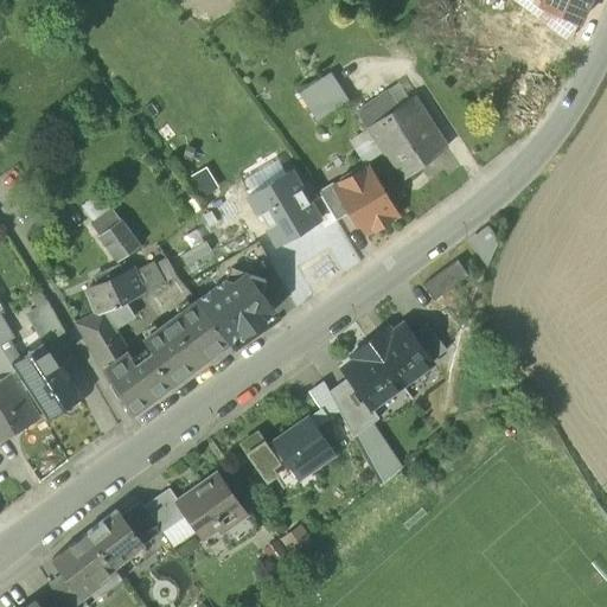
[(547,24),(553,12),(540,6),(542,0),(524,0),(521,5),(547,24)]
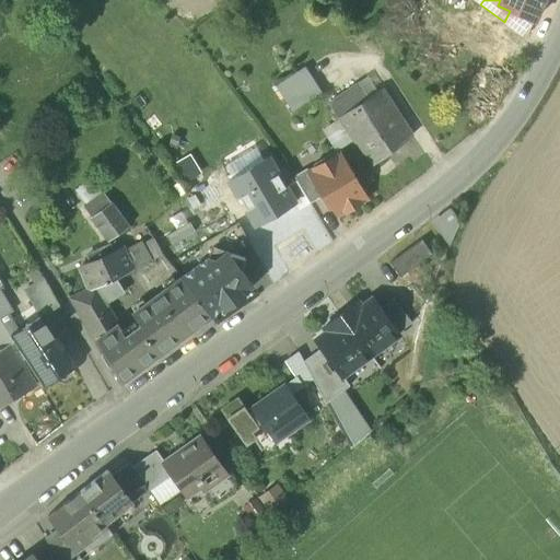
[(534,22),(544,0),(500,0),(498,6),(510,11),(533,21),(534,22)]
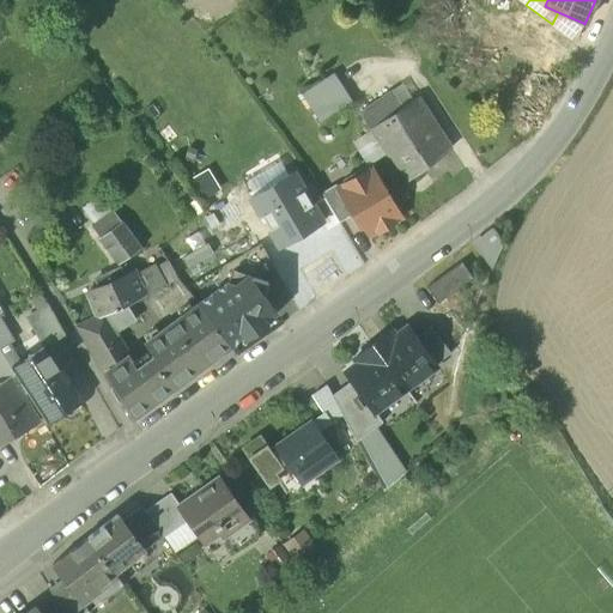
[(552,24),(575,42),(583,23),(558,12),(552,24)]
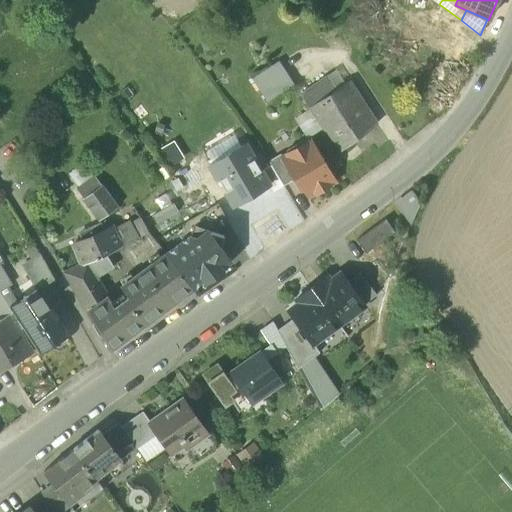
[(252,78),(268,103),(295,85),(279,61),(252,78)]
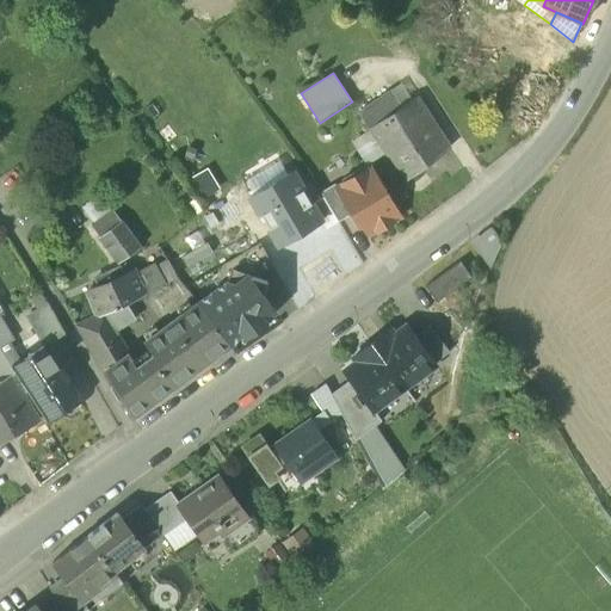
[(402,84),(390,92),(401,107),(413,102),(402,84)]
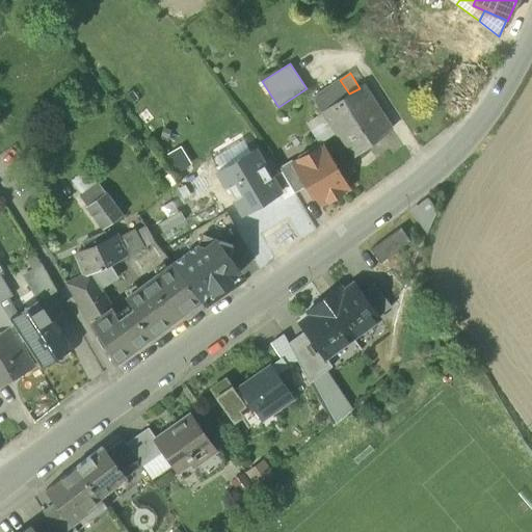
[(340,135),(354,157),(392,129),(364,86),(360,88),(349,94),(340,80),(313,98),(322,112),(337,133),(338,136),(340,135)]
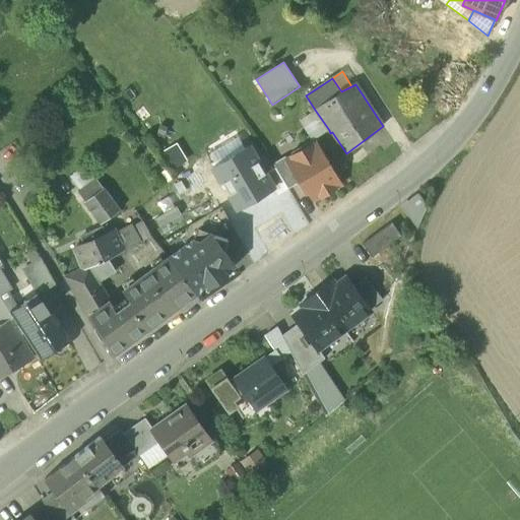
[(312,141),(329,130),(315,110),(299,121),(312,141)]
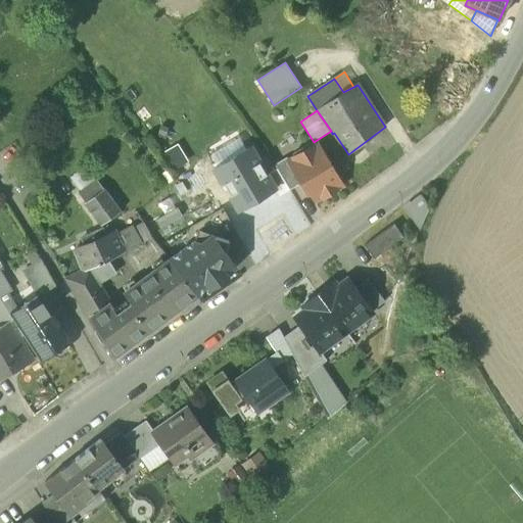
[(219,167),(247,149),(240,138),(211,154),(219,167)]
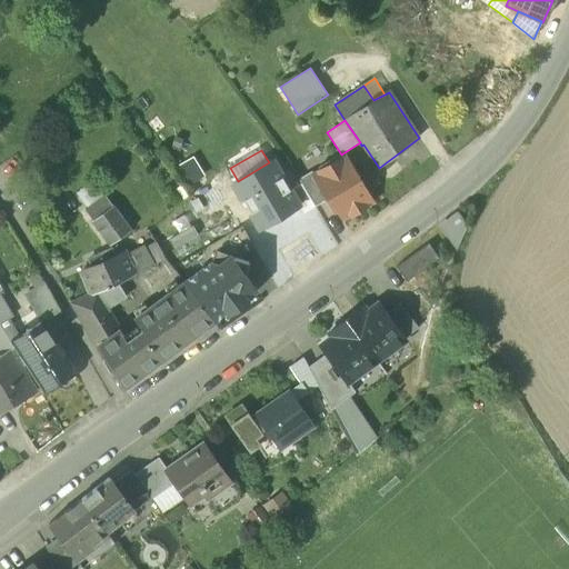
[(329,199),(342,220),(351,216),(352,217),(353,216),(352,213),(365,207),(366,209),(367,208),(366,207),(373,202),(347,156),(342,159),(340,157),(339,158),(340,160),(321,171),(319,169),(318,170),(319,172),(313,176),(312,177),(327,200),(329,199)]
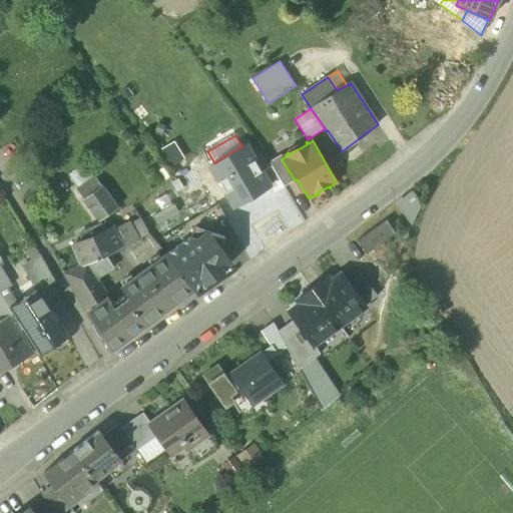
[(214,163),(210,165),(234,206),(270,186),(261,172),(244,145),(242,146),(214,163)]
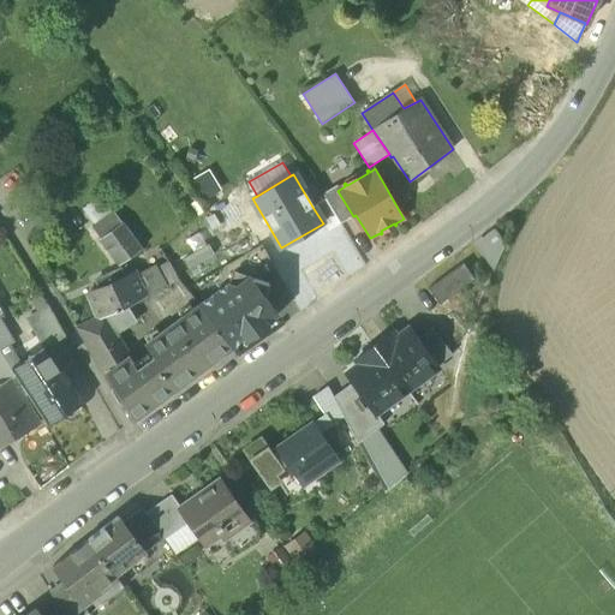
[(326,198),(341,224),(353,216),(338,191),(339,190),(338,185),(322,193),(326,198)]
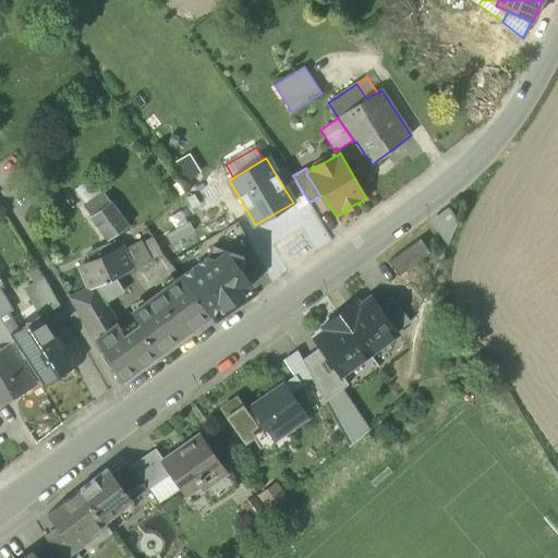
[(91,178),(75,190),(86,204),(101,192),(91,178)]
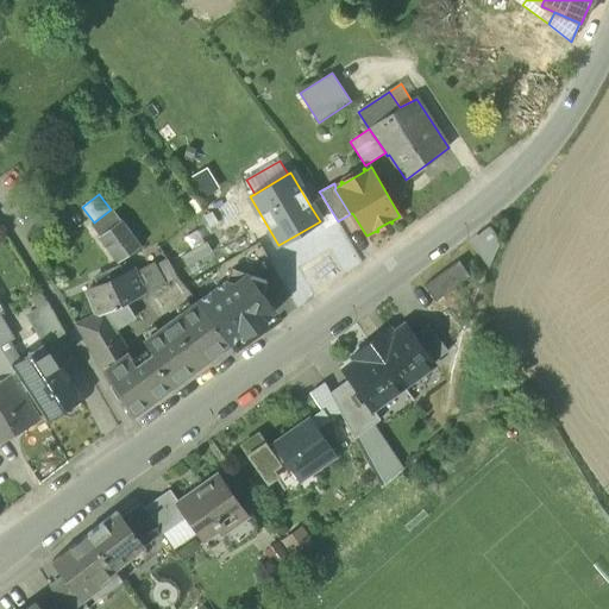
[(338,221),(322,196),(309,205),(320,221),(326,231),(338,223),(338,221)]
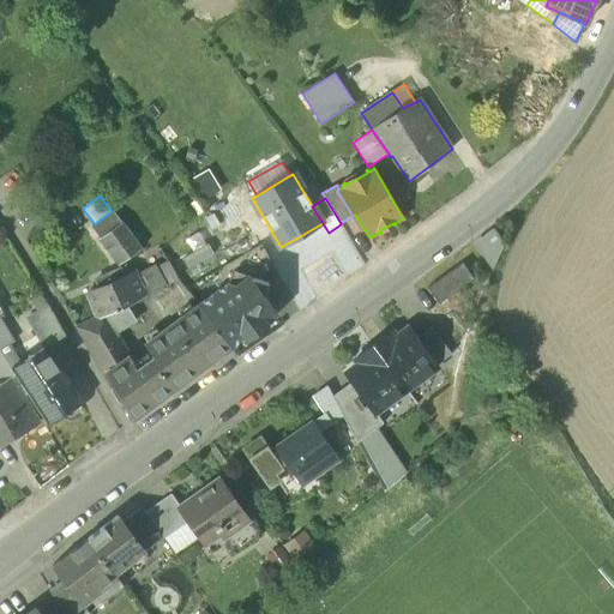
[(91,227),(100,238),(121,222),(113,210),(112,211),(95,224),(91,227)]
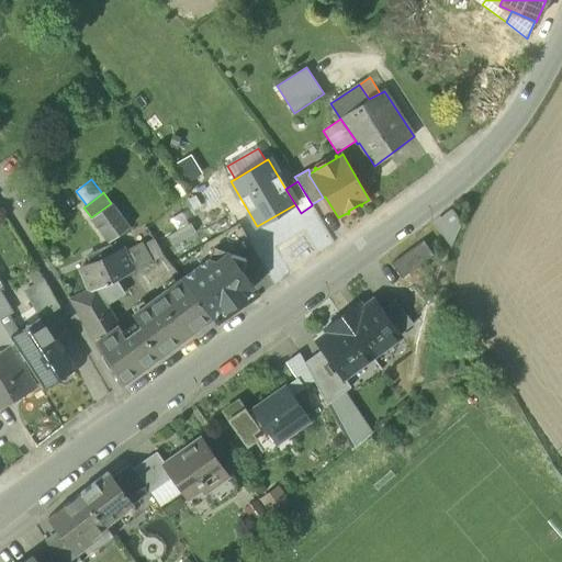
[(90,218),(109,243),(130,227),(111,203),(91,217),(90,218)]
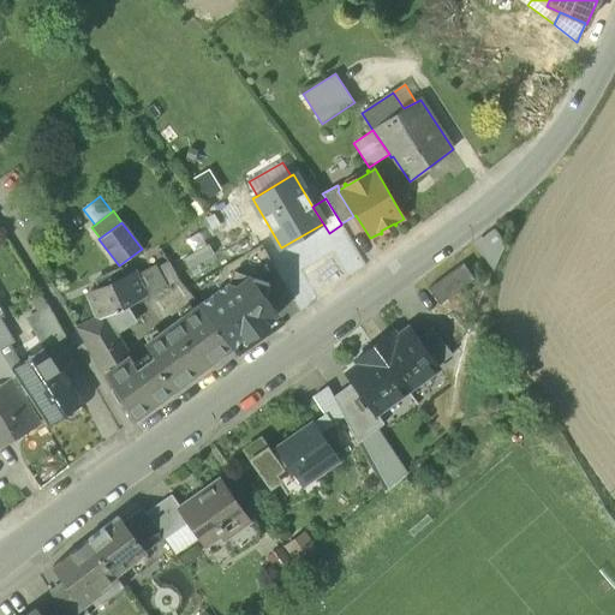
[(495,230),(473,244),(493,270),(506,243),(495,230)]
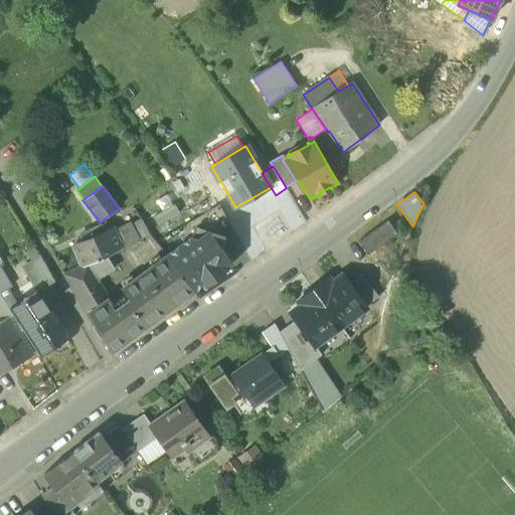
[(180,237),(184,242),(191,236),(204,240),(207,230),(218,234),(219,230),(230,224),(219,205),(188,223),(184,234),(180,237)]
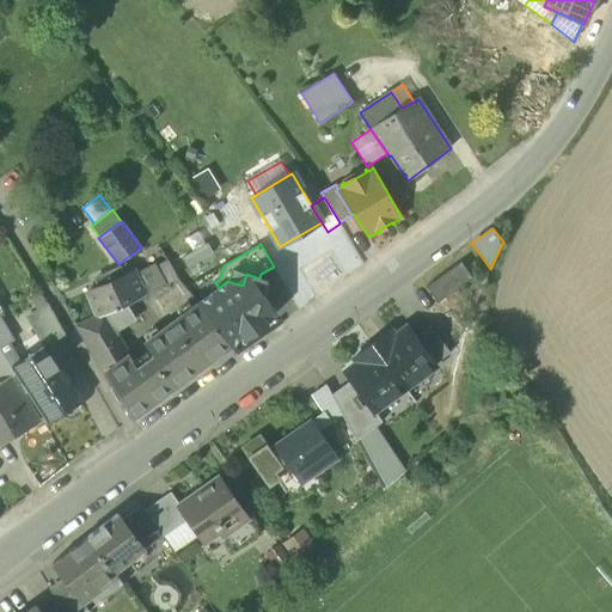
[(169,259),(157,265),(167,283),(178,277),(169,259)]
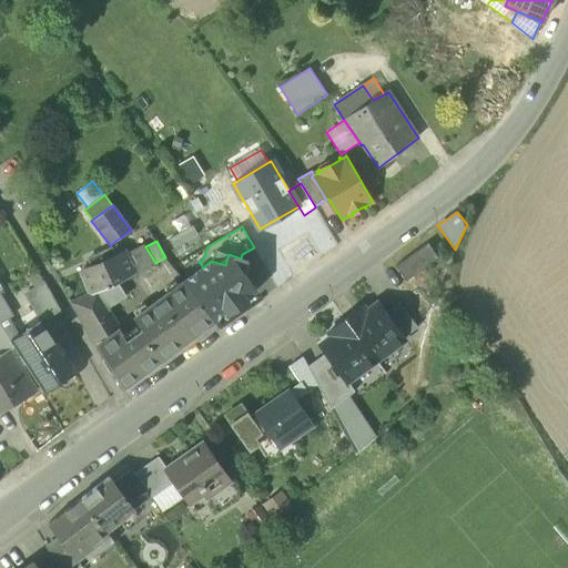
[(428,243),(396,266),(406,281),(438,257),(428,243)]
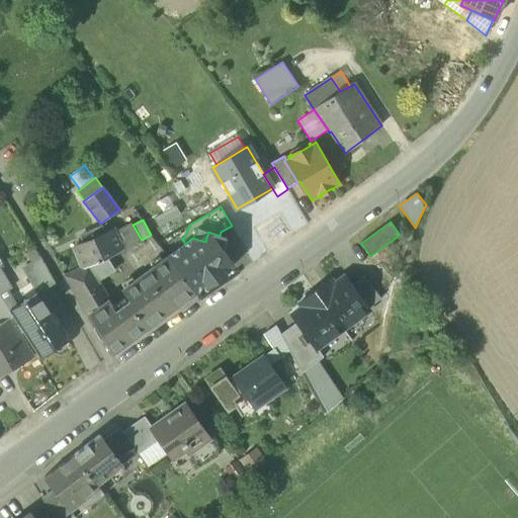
[(114,232),(123,248),(142,240),(133,225),(132,223),(114,232)]
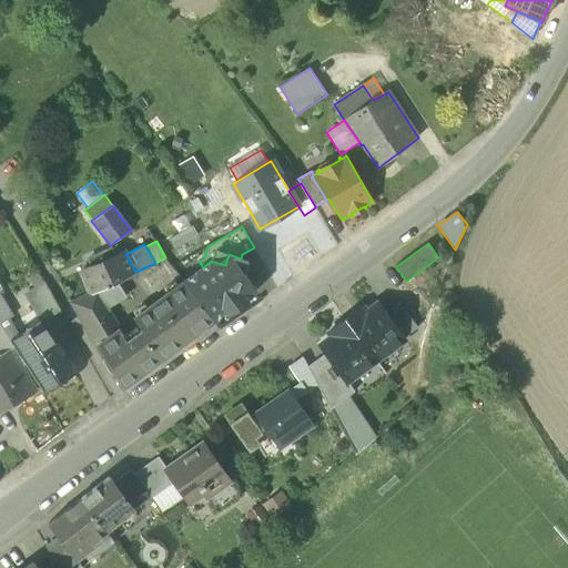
[(81,272),(90,293),(117,281),(135,272),(125,254),(124,252),(114,256),(111,250),(91,259),(93,265),(81,272)]
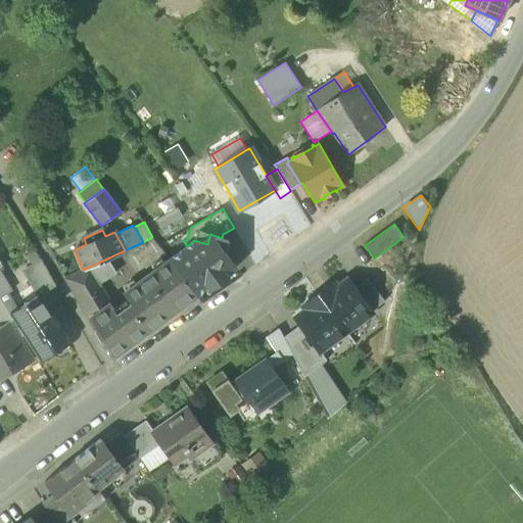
[(187,246),(207,252),(211,242),(219,245),(222,238),(210,234),(207,244),(194,240),(187,246)]
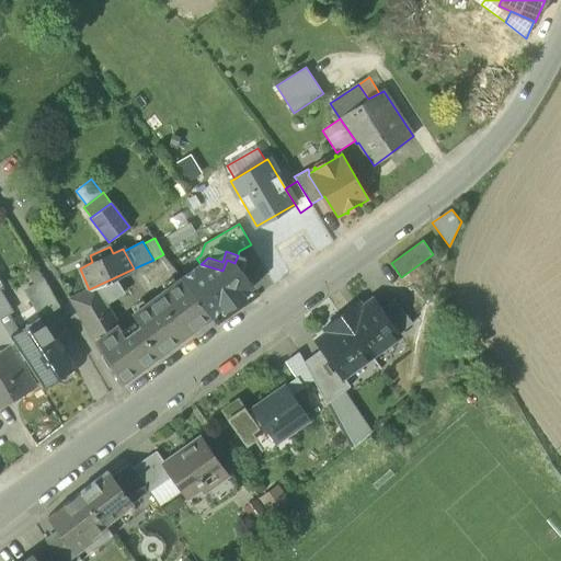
[(245,259),(238,255),(235,263),(227,260),(222,271),(248,279),(241,271),(245,259)]
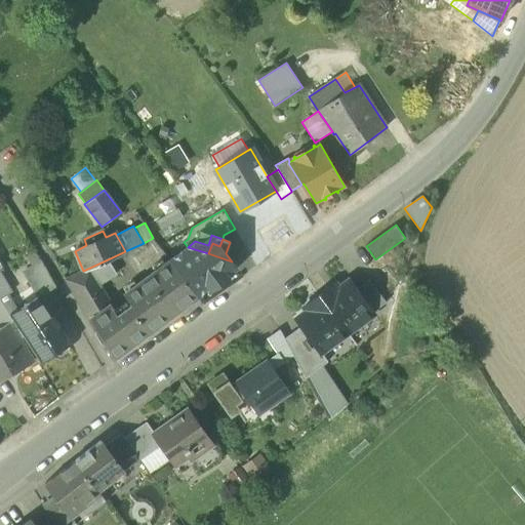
[(170,260),(198,296),(209,288),(227,275),(237,268),(233,261),(232,261),(208,253),(188,247),(170,260)]
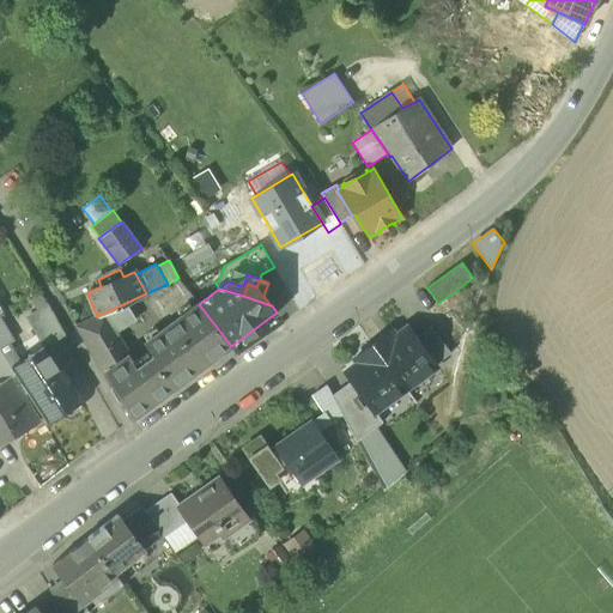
[(133,419),(173,389),(150,358),(137,368),(119,337),(120,335),(117,331),(131,322),(135,320),(126,303),(97,316),(78,326),(133,419)]
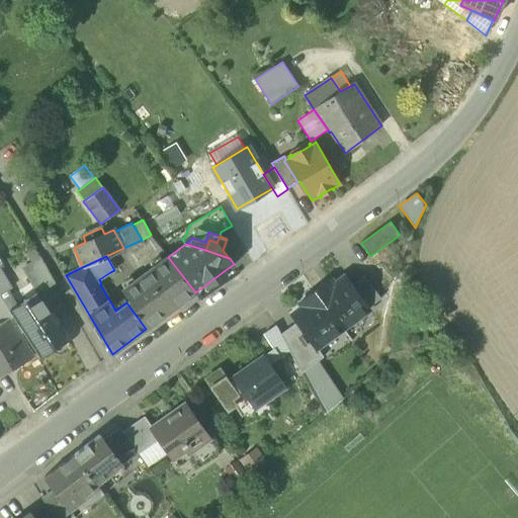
[(130,300),(126,303),(146,329),(195,292),(168,257),(122,290),(130,300)]
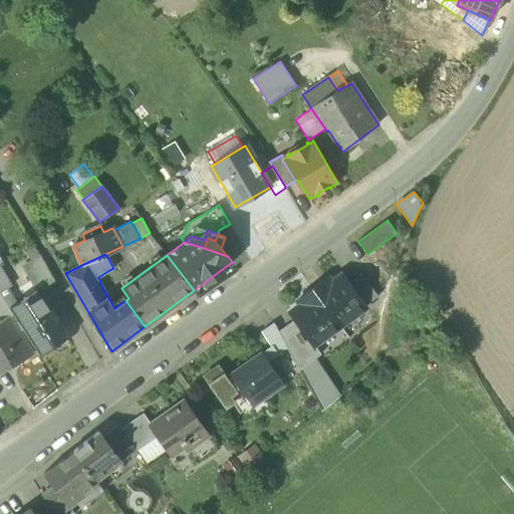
[(22,268),(37,292),(41,290),(55,281),(40,257),(22,268)]
